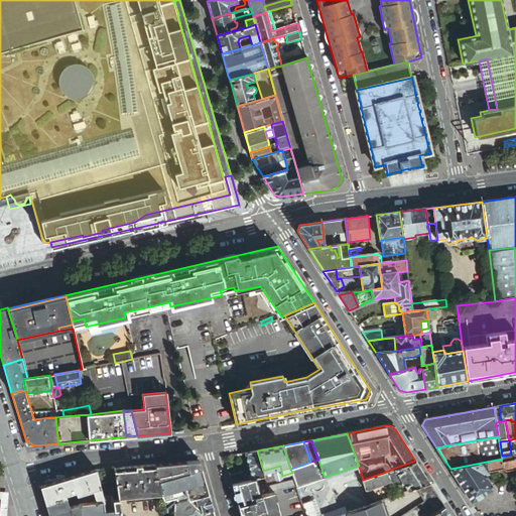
[(264,476),(263,471),(257,450),(245,453),(252,479),(259,478),(264,476)]
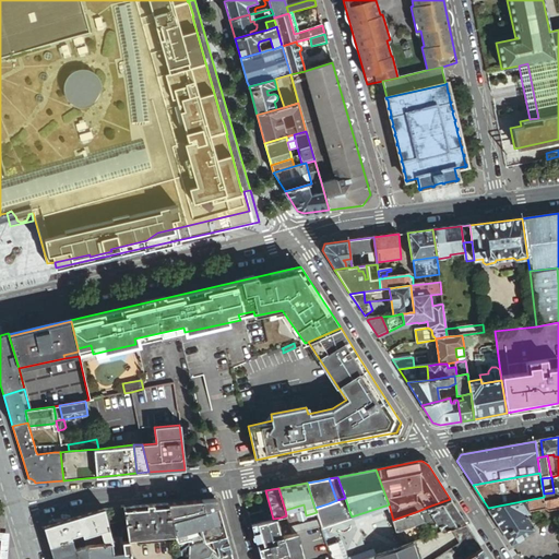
[(545,501),(558,498),(558,497),(558,491),(554,492),(544,494),(544,495),(544,497),(545,501)]
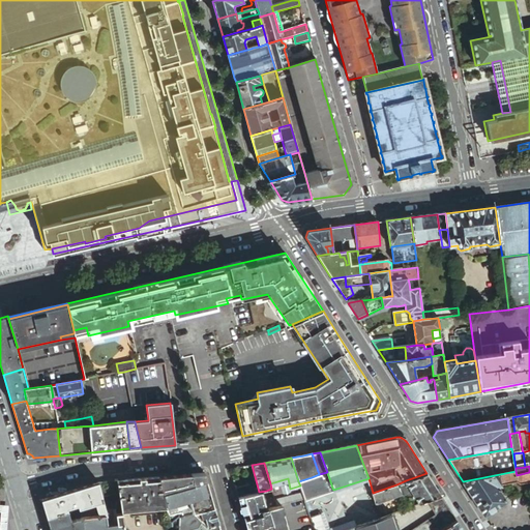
[(522,484),(529,482),(529,472),(517,475),(516,471),(463,481),(483,516),(493,509),(494,509),(498,507),(498,506),(506,500),(499,490),(498,487),(518,482),(522,484)]
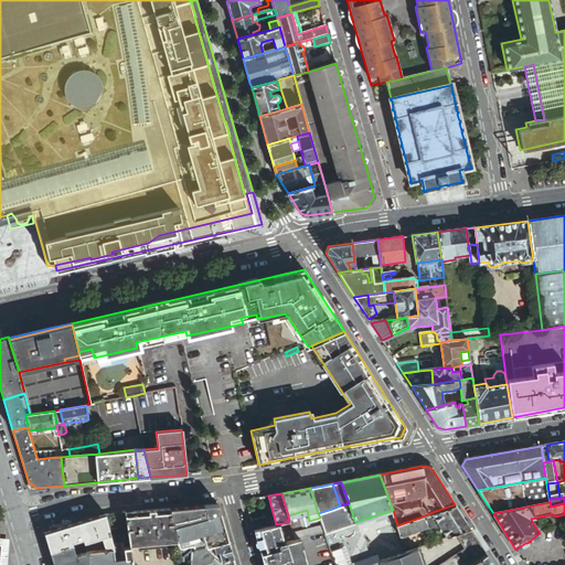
[(320,518),(324,530),(354,520),(349,503),(340,505),(332,509),(318,513),(320,518)]
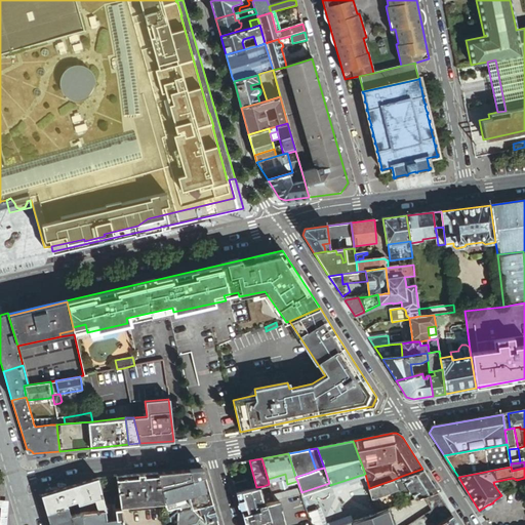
[(196,497),(210,494),(202,469),(179,471),(188,499),(196,497)]
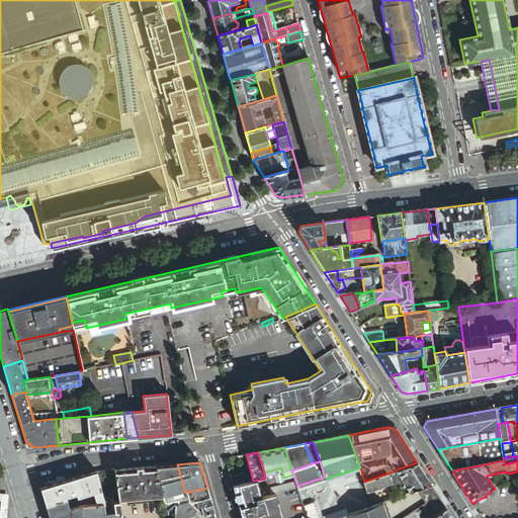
[(431,485),(417,462),(397,469),(407,488),(410,493),(419,489),(431,485)]
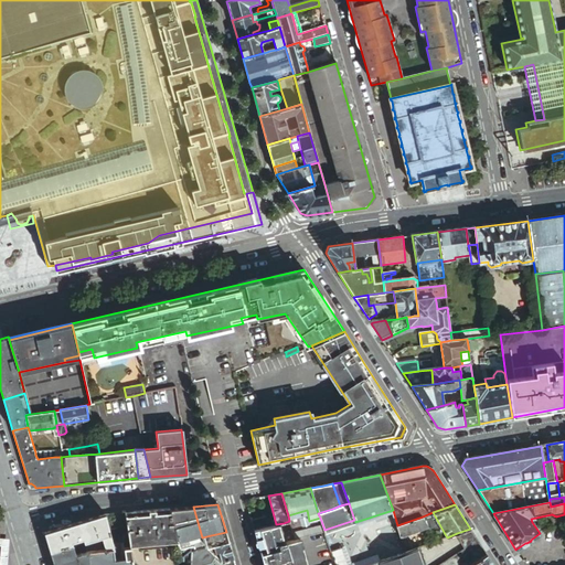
[(190,548),(193,548),(183,508),(169,509),(177,541),(180,552),(190,548)]
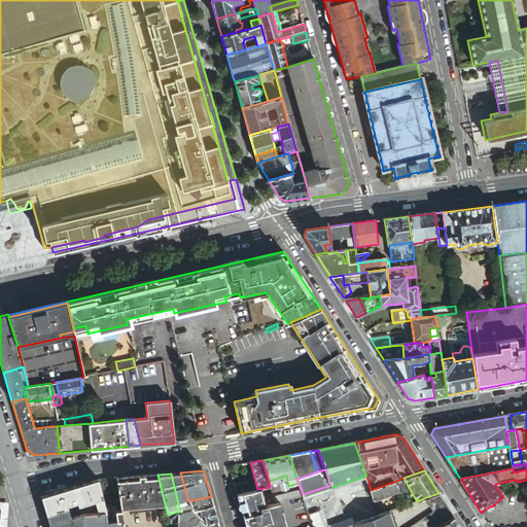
[(120,506),(165,504),(157,475),(116,478),(120,506)]
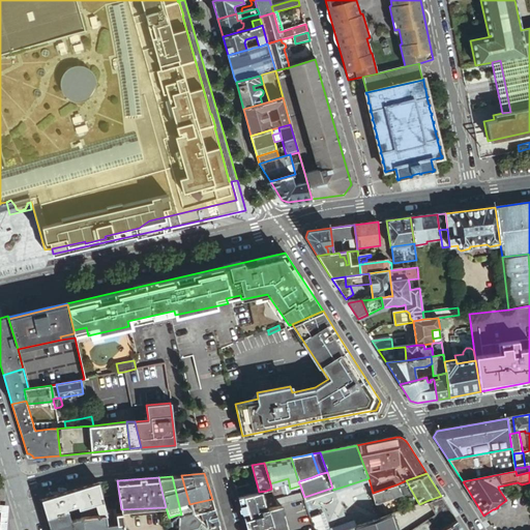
[(275,505),(304,497),(300,486),(290,489),(288,478),(270,483),(271,489),(272,492),(273,495),(275,505)]
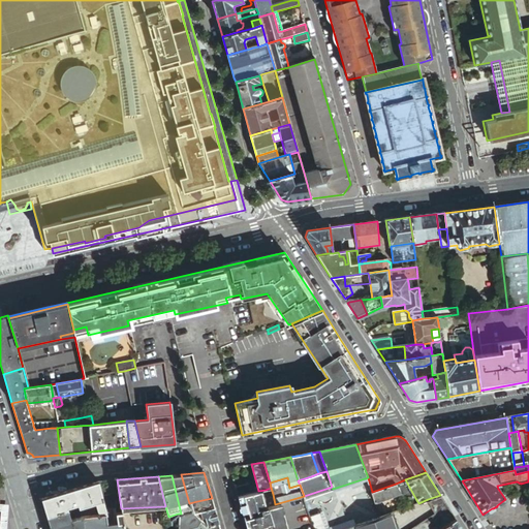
[(415,498),(405,479),(396,484),(402,494),(405,500),(411,497),(415,498)]
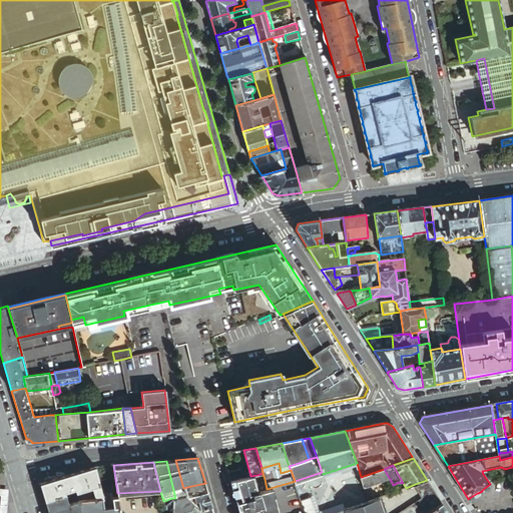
[(99,485),(98,481),(95,467),(40,484),(45,500),(65,493),(65,492),(75,489),(76,493),(93,487),(99,485)]
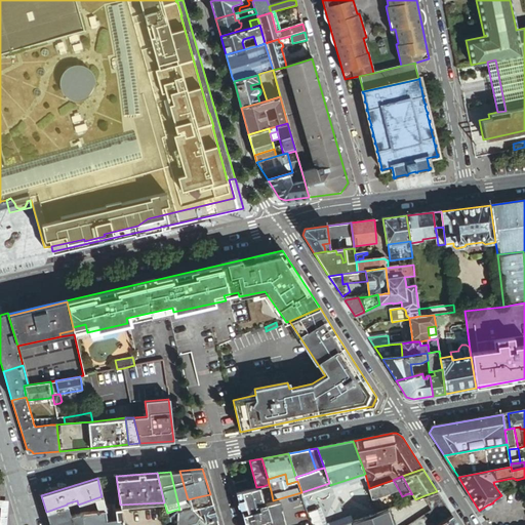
[(236,492),(249,489),(246,479),(233,483),(236,492)]
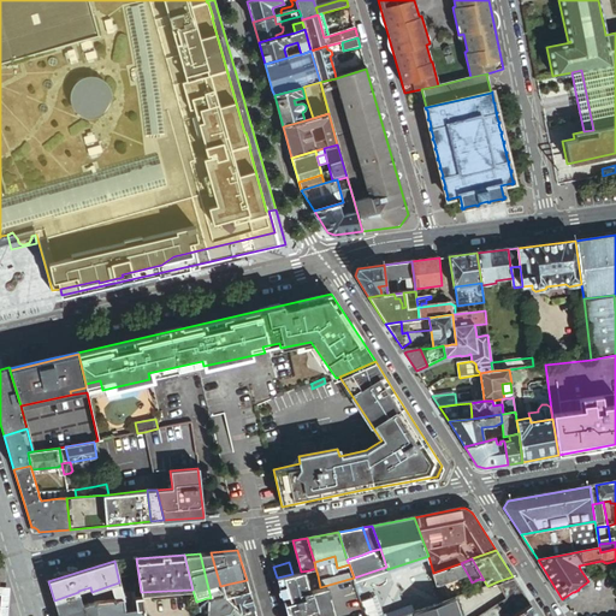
[(468,575),(461,563),(433,573),(438,586),(468,575)]
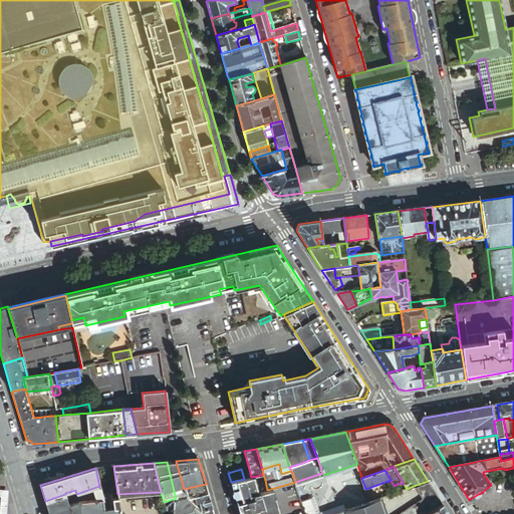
[(326,482),(323,475),(322,473),(295,482),(298,491),(299,491),(307,488),(326,482)]
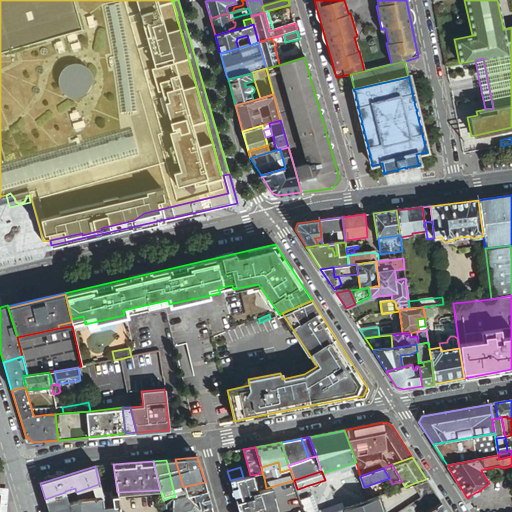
[(304,511),(297,489),(294,480),(266,488),(264,478),(263,475),(262,472),(257,474),(250,475),(243,477),(230,480),(239,511),(304,511)]
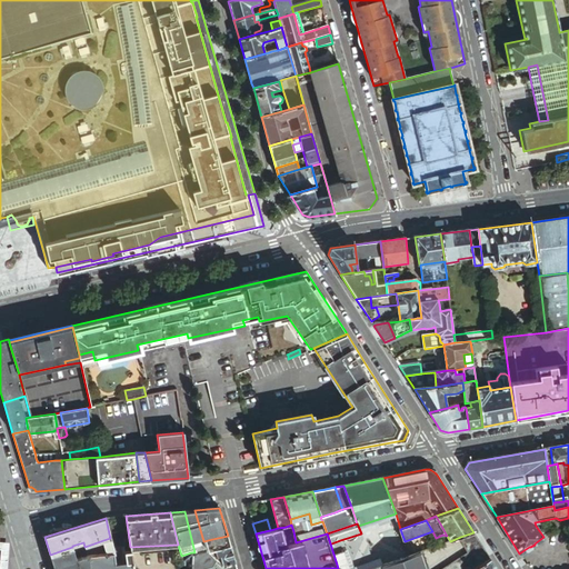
[(125,551),(130,551),(127,528),(109,533),(110,538),(115,552),(125,551)]
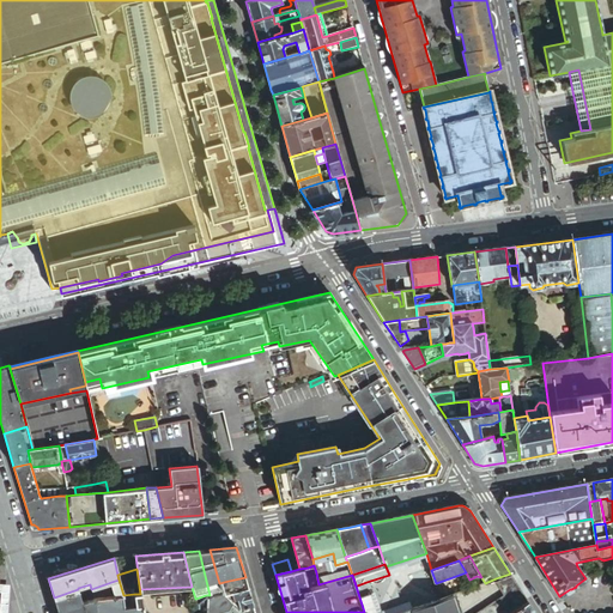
[(511,612),(529,602),(510,574),(496,578),(505,595),(475,612),(511,612)]
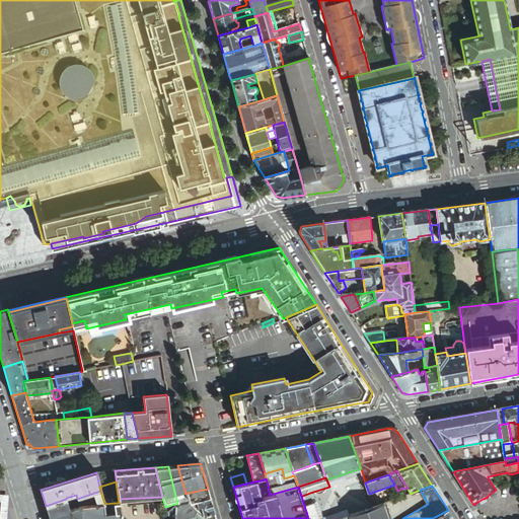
[(197,502),(210,498),(208,489),(194,492),(197,502)]
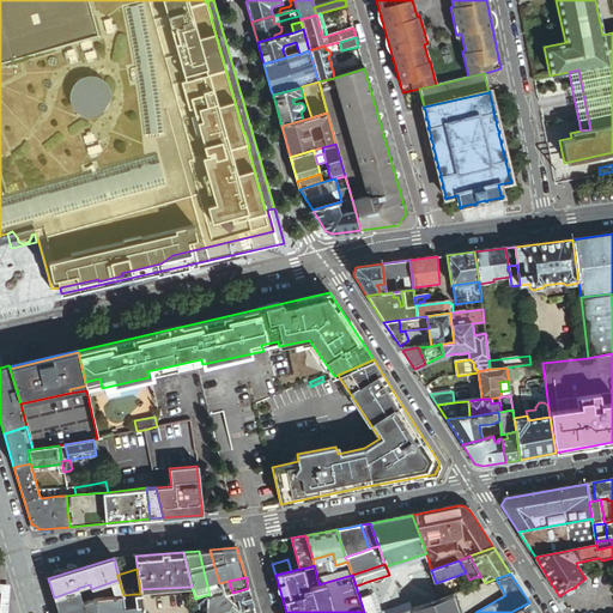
[(111,582),(115,596),(122,595),(123,595),(119,580),(111,582)]
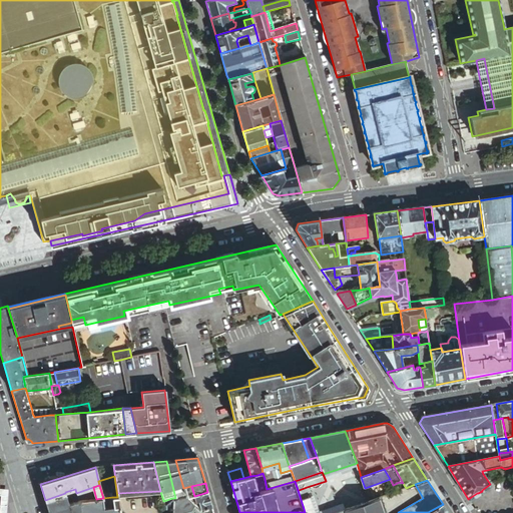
[(79,501),(96,499),(93,487),(76,493),(79,501)]
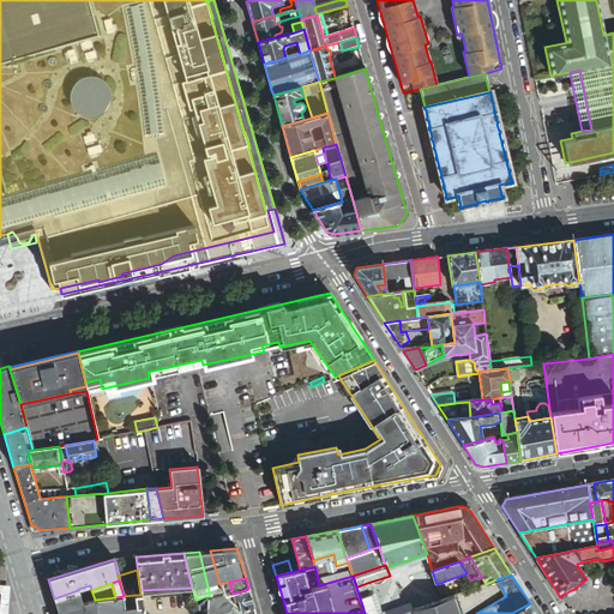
[(372,595),(367,583),(357,587),(361,599),(372,595)]
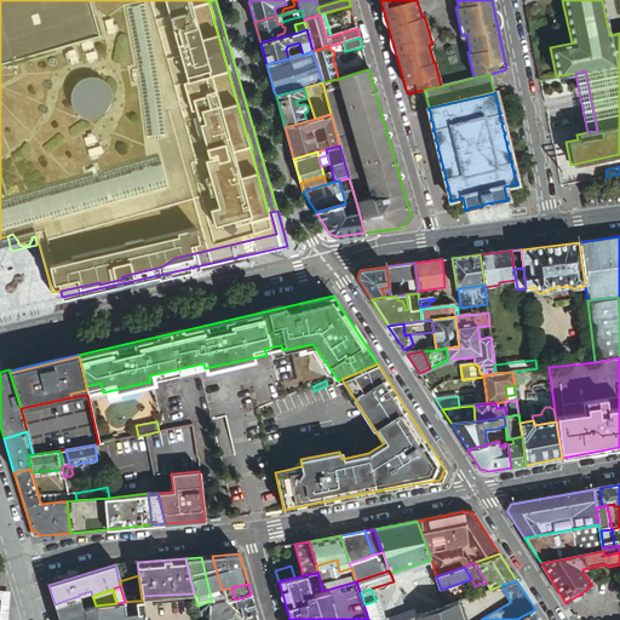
[(258,619),(251,595),(235,600),(236,607),(240,606),(242,615),(246,619),(258,619)]
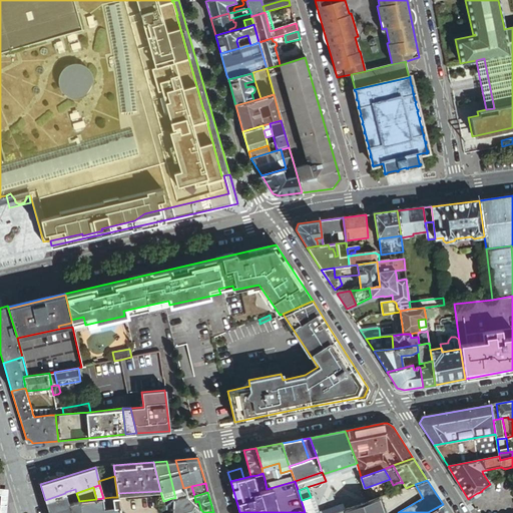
[(80,512),(79,501),(69,504),(65,493),(45,500),(48,512),(80,512)]
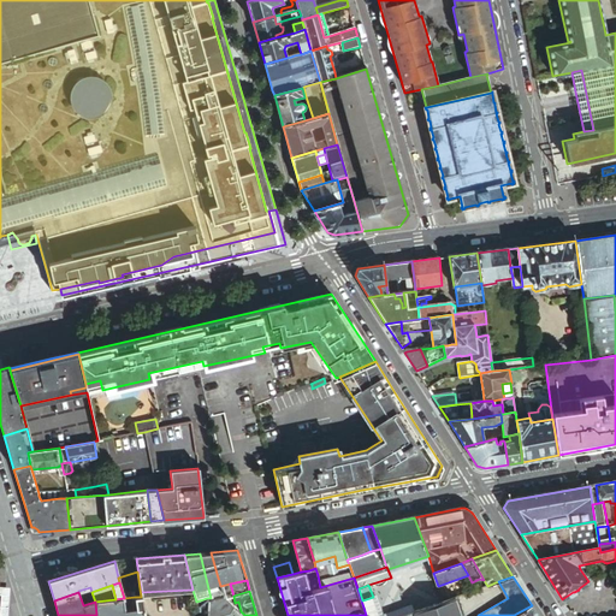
[(144,615),(142,596),(141,597),(135,597),(136,608),(124,609),(123,598),(116,599),(95,602),(96,615),(144,615)]
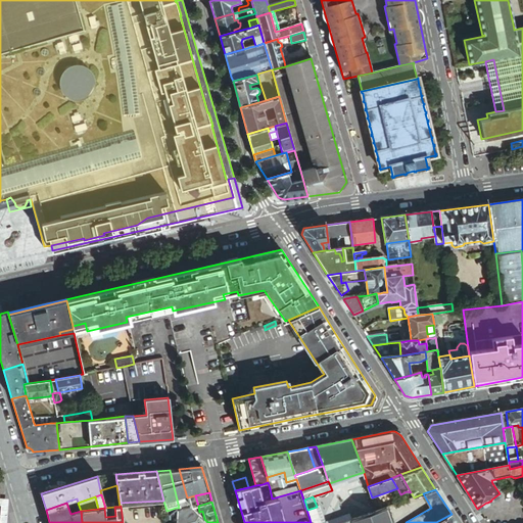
[(317,507),(322,522),(326,522),(321,506),(317,507)]
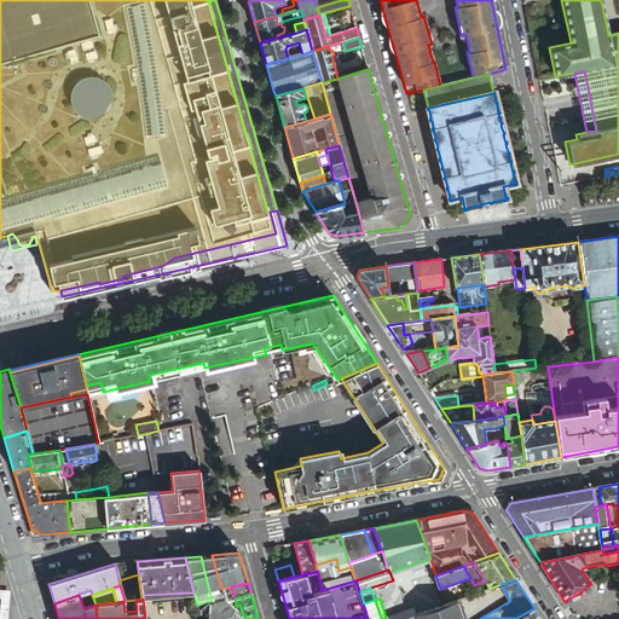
[(137,611),(136,600),(125,601),(123,601),(125,612),(137,611)]
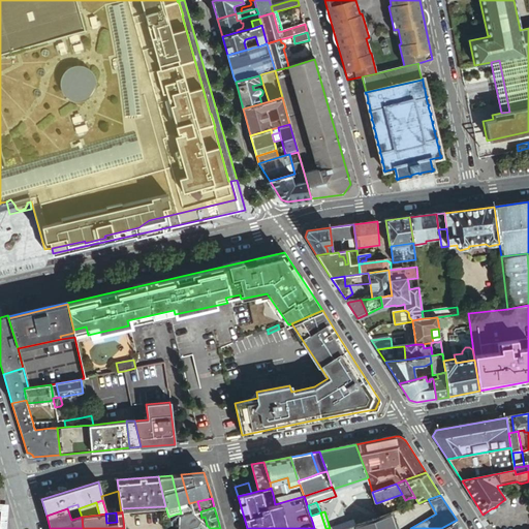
[(201,520),(194,512),(182,516),(179,517),(178,527),(197,524),(201,520)]
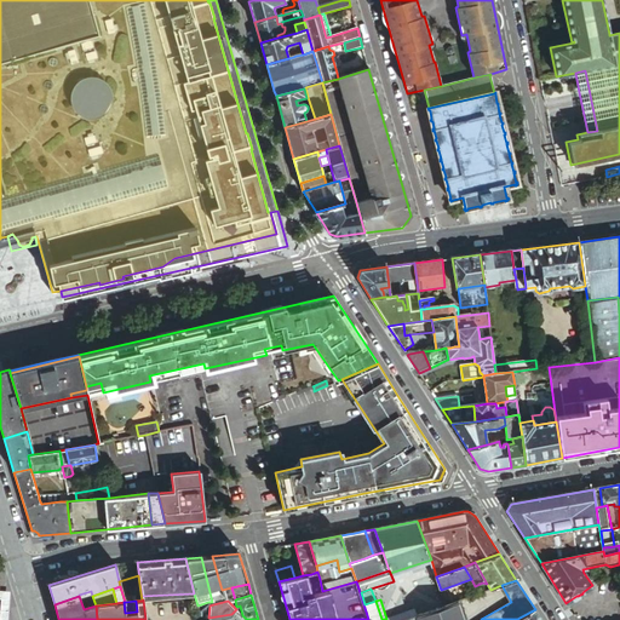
[(382,619),(375,601),(365,604),(369,619),(382,619)]
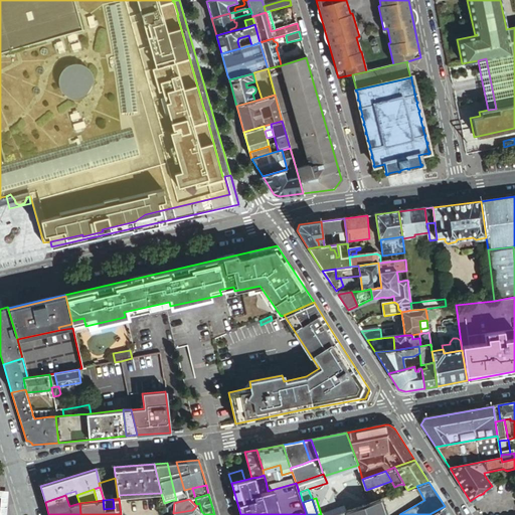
[(385,514),(381,499),(373,502),(370,503),(345,512),(346,514),(385,514)]
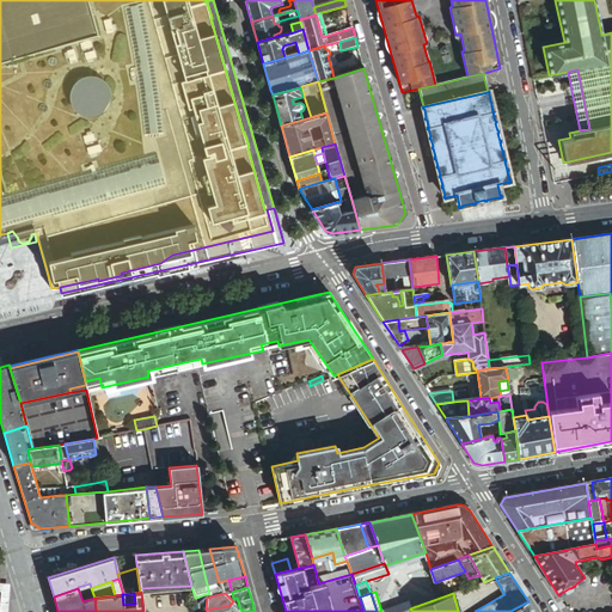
[(206,598),(207,598),(206,594),(195,598),(196,605),(206,598)]
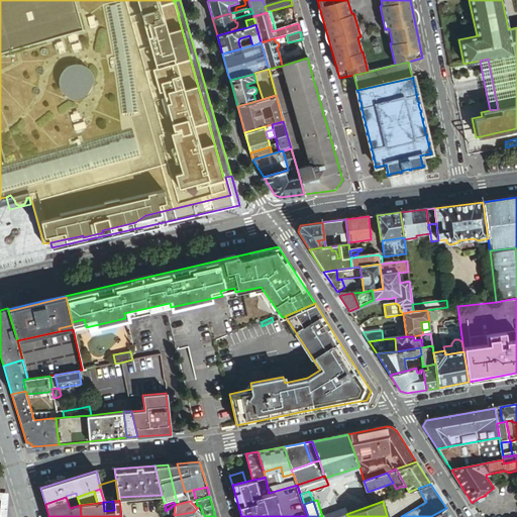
[(451,516),(446,508),(431,516),(451,516)]
